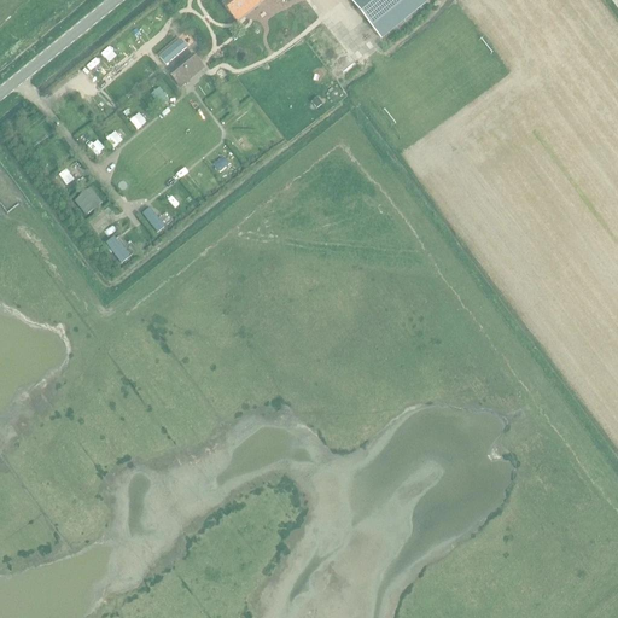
[(250,0),(256,0),(260,4),(263,0),(227,0),(221,5),(231,17),(250,0)]
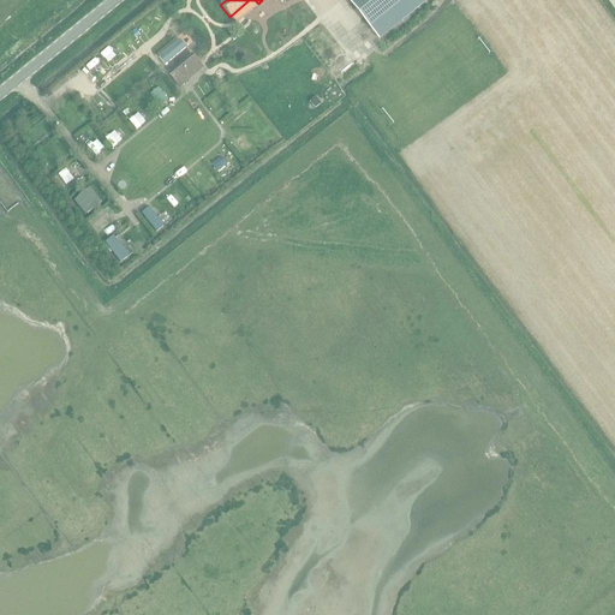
[(311,7),(304,0),(290,0),(303,15),(311,7)]
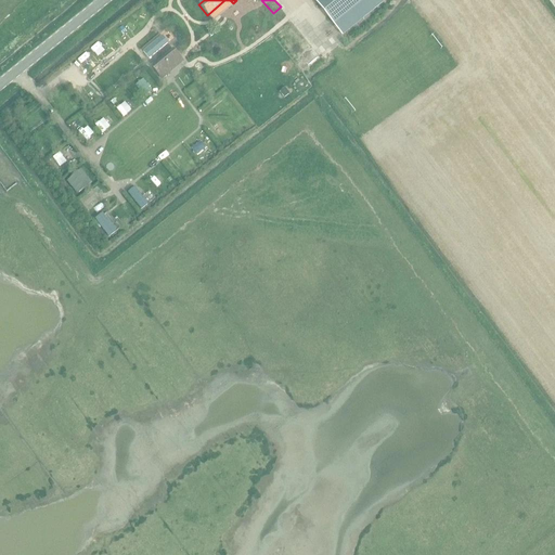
[(312,0),(333,25),(341,36),(384,1),(383,0),(312,0)]
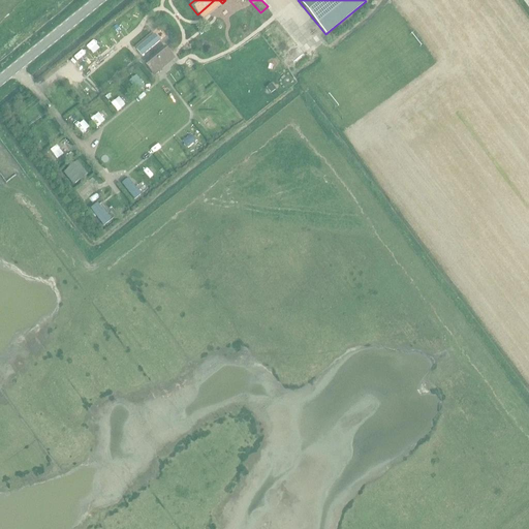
[(154,12),(147,17),(157,35),(164,31),(154,12)]
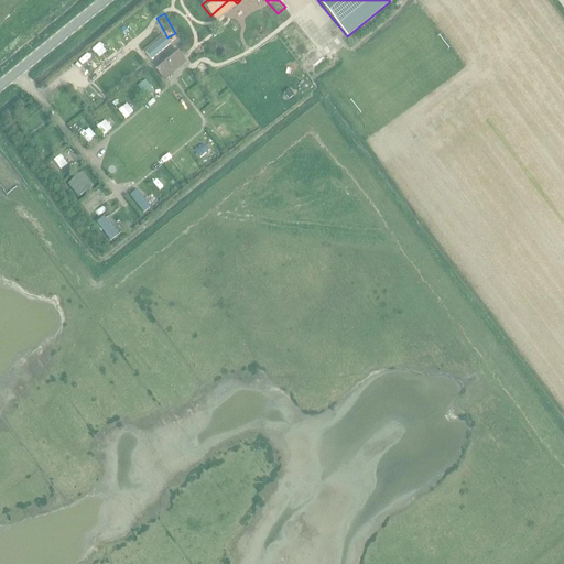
[(145,26),(139,32),(154,50),(161,43),(145,26)]
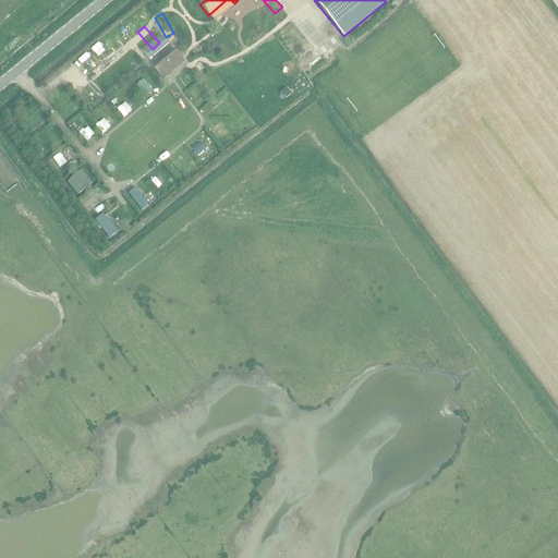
[(126,40),(119,47),(133,61),(140,55),(126,40)]
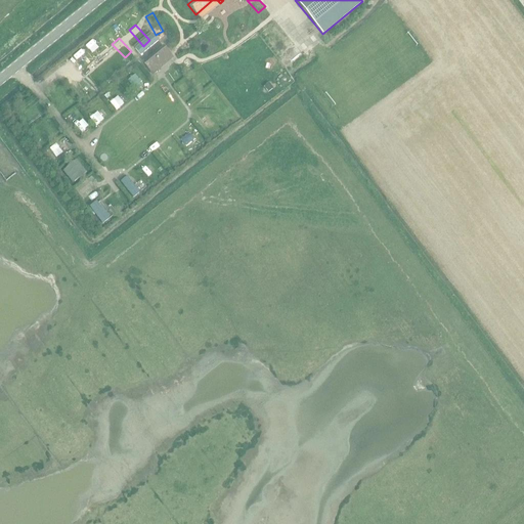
[(163,47),(143,63),(149,71),(154,67),(155,69),(171,56),(163,47)]
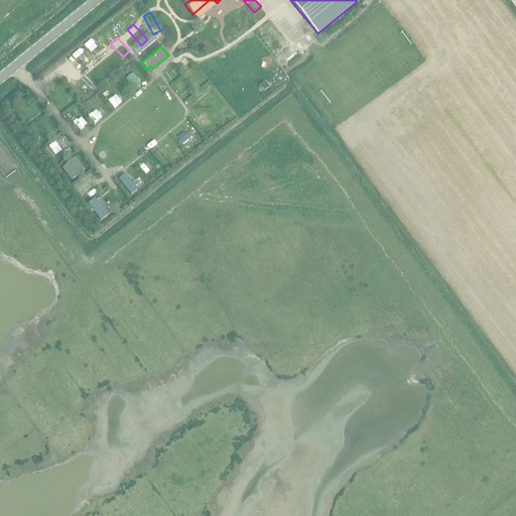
[(101,50),(95,55),(109,72),(115,67),(101,50)]
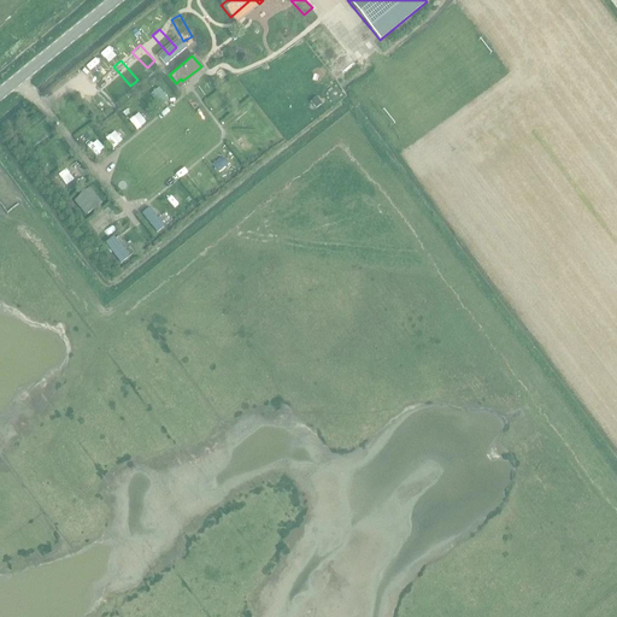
[(131,111),(141,119),(150,111),(140,101),(131,111)]
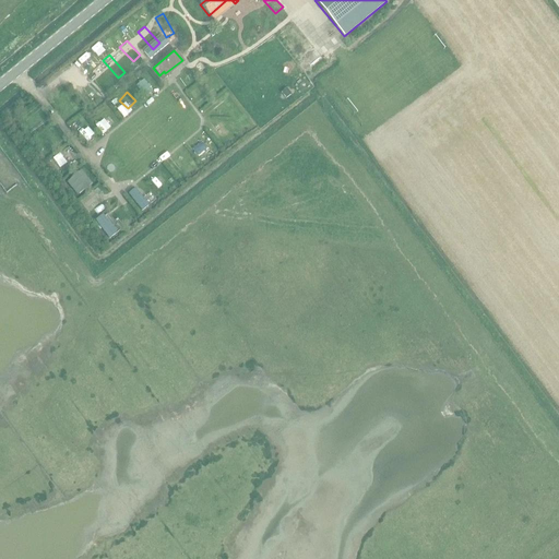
[(91,179),(99,182),(103,175),(94,171),(91,179)]
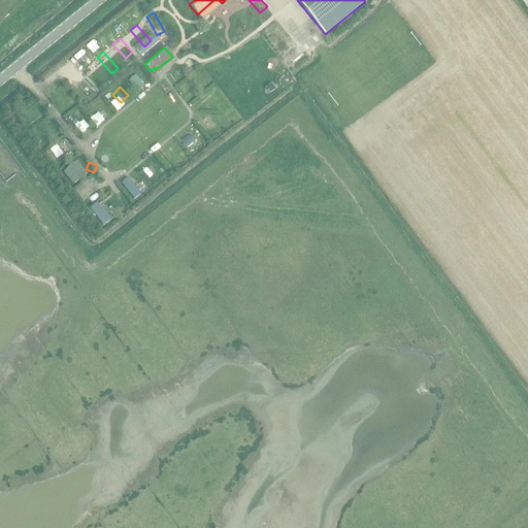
[(113,183),(104,192),(112,198),(121,189),(113,183)]
